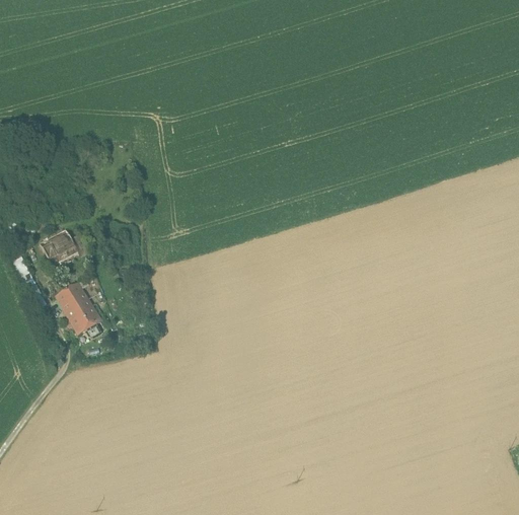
[(78,250),(60,260),(65,271),(81,263),(80,259),(82,258),(81,255),(91,249),(81,231),(78,233),(73,223),(66,227),(78,250)]
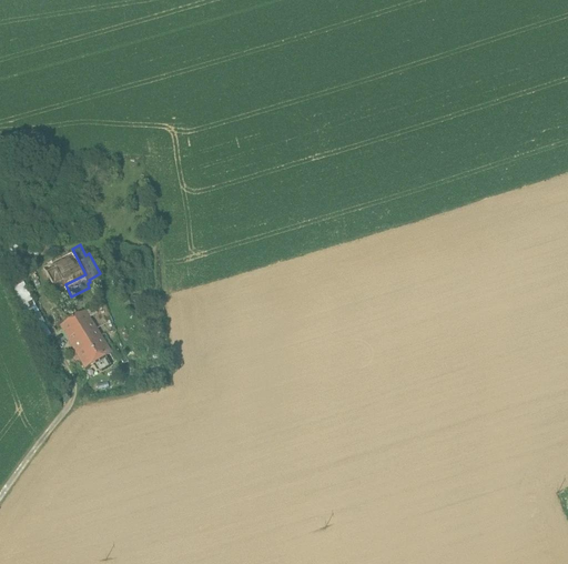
[(85,274),(72,249),(43,264),(57,289),(66,284),(85,274)]
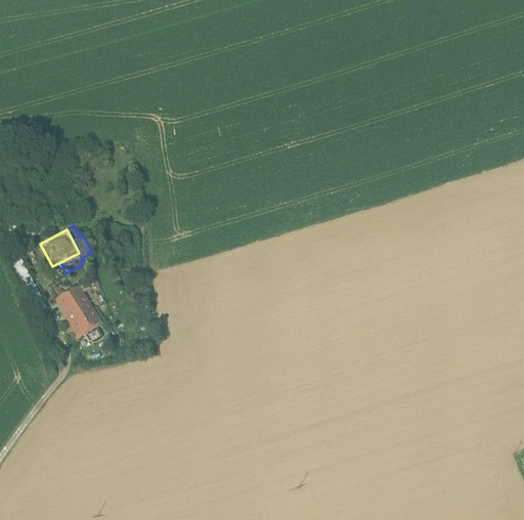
[(42,297),(19,259),(9,264),(30,303),(42,297)]
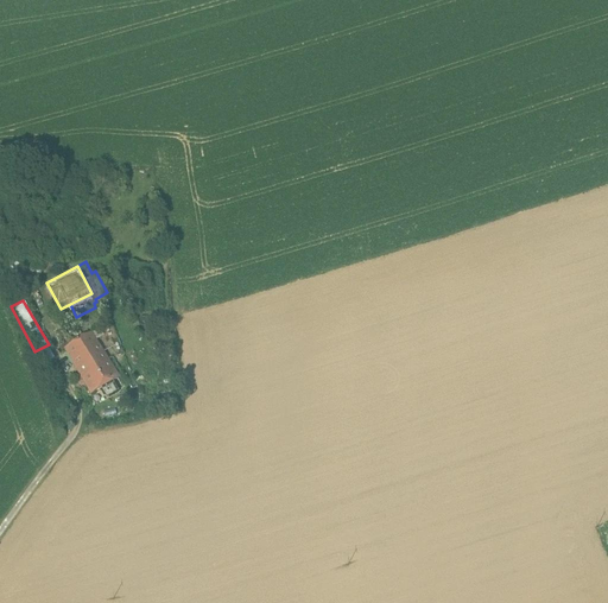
[(101,383),(109,379),(118,374),(109,359),(90,329),(67,344),(92,388),(101,383)]
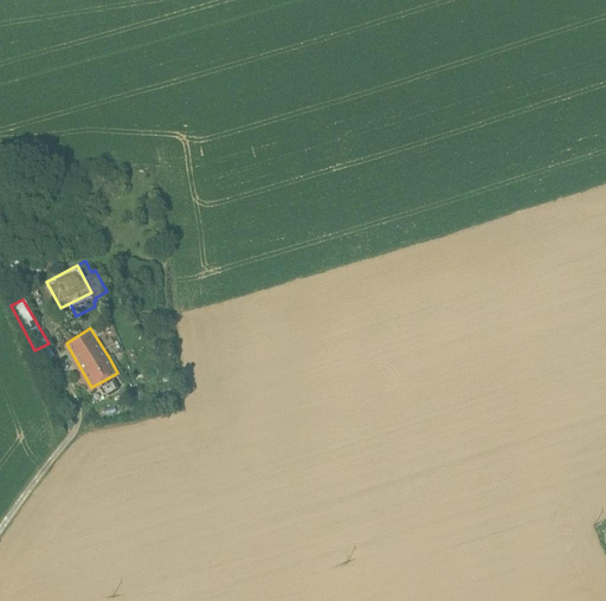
[(34,350),(33,351),(38,361),(52,354),(49,343),(34,350)]
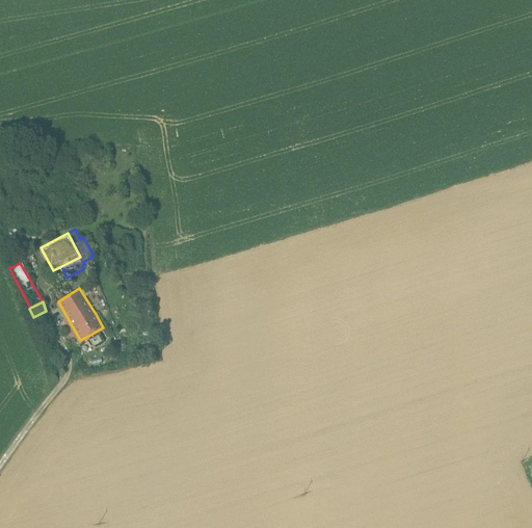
[(96,332),(88,336),(92,343),(100,339),(96,332)]
